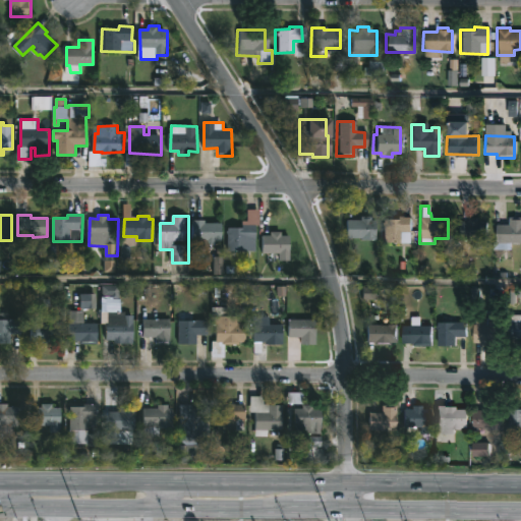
[(404,217),(409,217),(409,242),(382,243),(381,219),(395,219),(395,216),(404,217)]
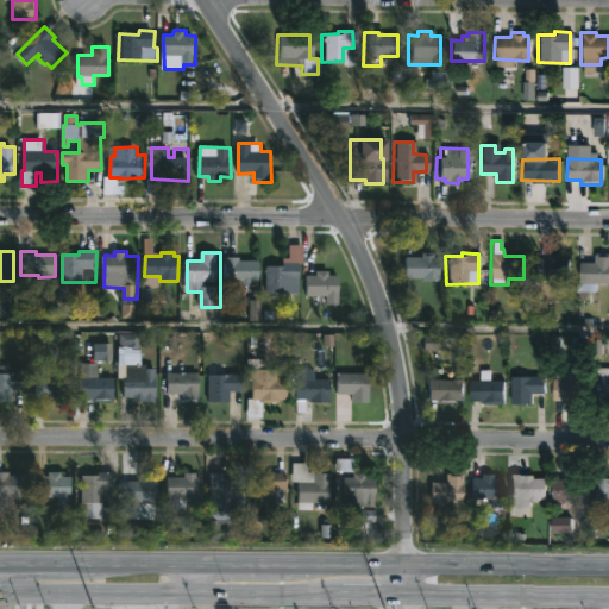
[(562,257),(560,265),(565,265),(565,287),(554,287),(554,278),(533,278),(533,258),(545,258),(545,252),(558,253),(558,257),(562,257)]
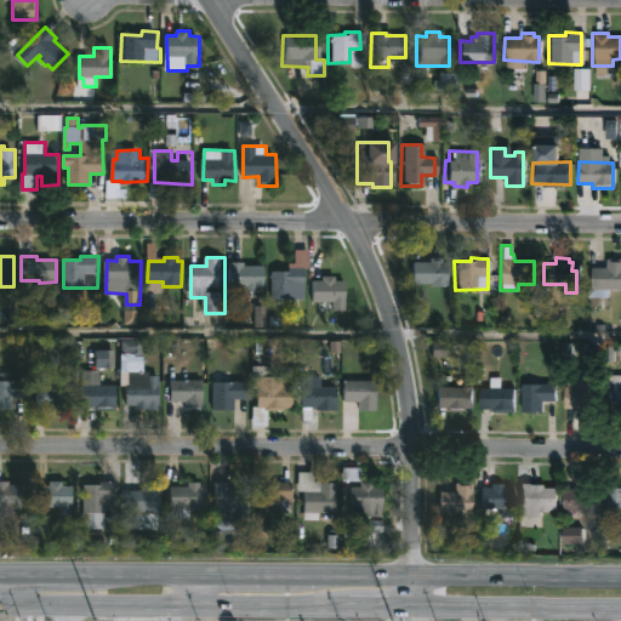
[(438,258),(438,262),(444,262),(444,288),(427,288),(426,284),(409,284),(410,262),(426,262),(426,258),(438,258)]
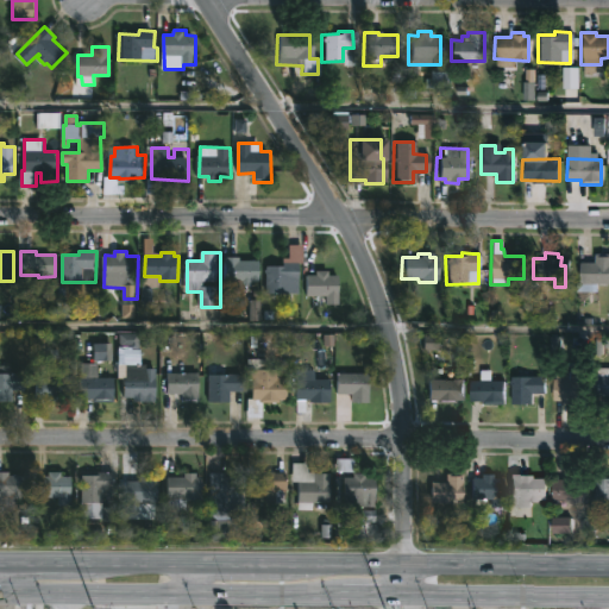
[(589,292),(578,292),(578,262),(592,262),(592,253),(608,253),(608,283),(589,282),(589,292)]
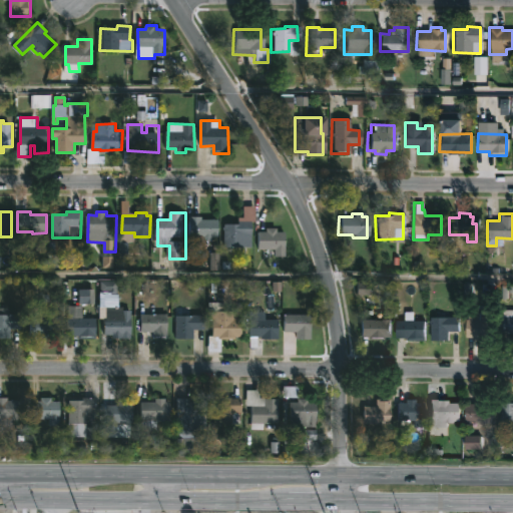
[(202,216),(202,219),(220,219),(220,237),(205,237),(205,244),(190,245),(190,216),(202,216)]
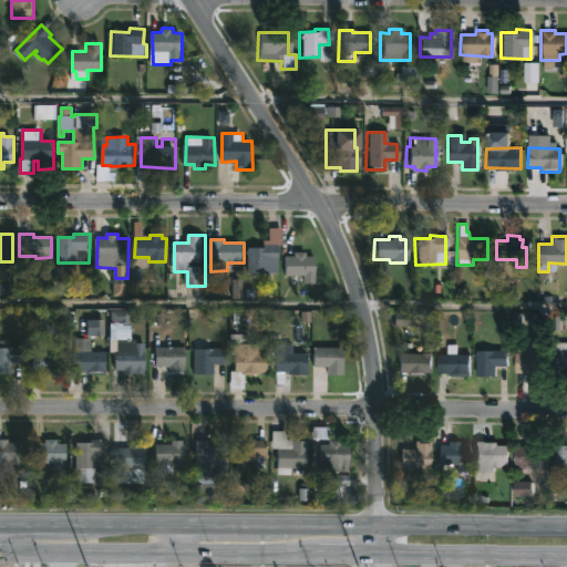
[(281,246),(281,272),(271,272),(271,275),(250,275),(251,248),(265,248),(265,245),(281,246)]
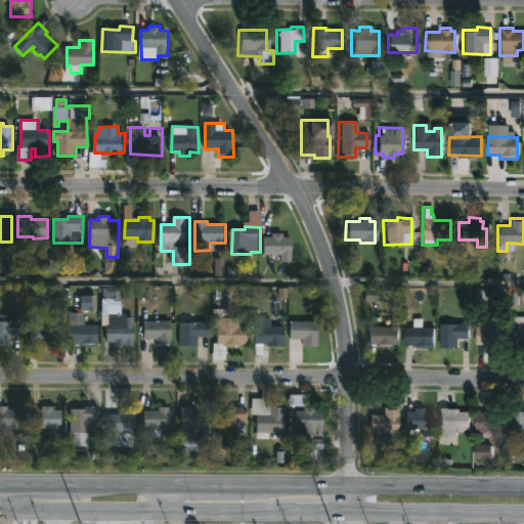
[(285,232),(285,236),(293,236),(293,262),(282,262),(282,255),(265,255),(265,235),(274,235),(274,233),(285,232)]
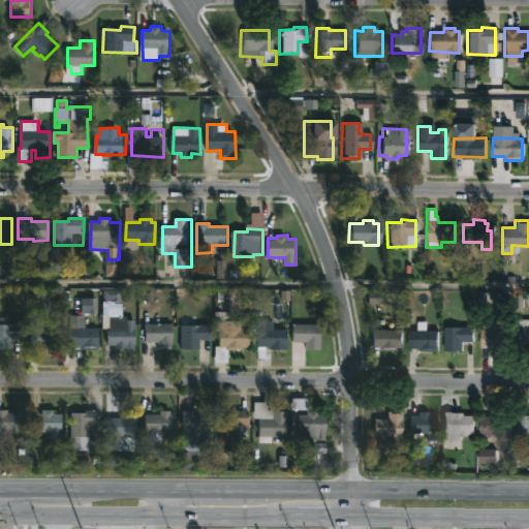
[(87,316),(87,329),(101,329),(100,347),(70,347),(70,329),(73,329),(73,316),(87,316)]
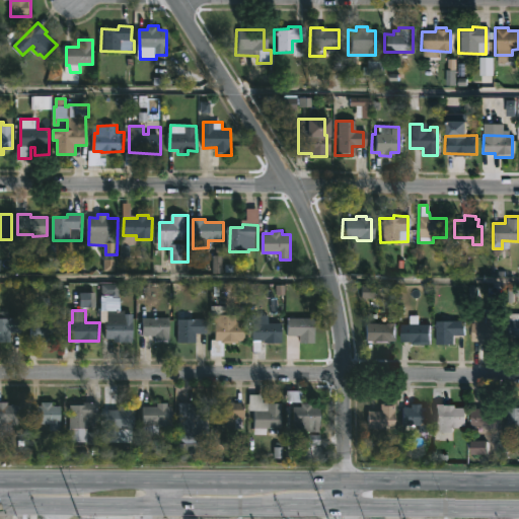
[(0,311),(11,311),(11,319),(22,319),(22,334),(11,334),(11,343),(0,343),(0,311)]
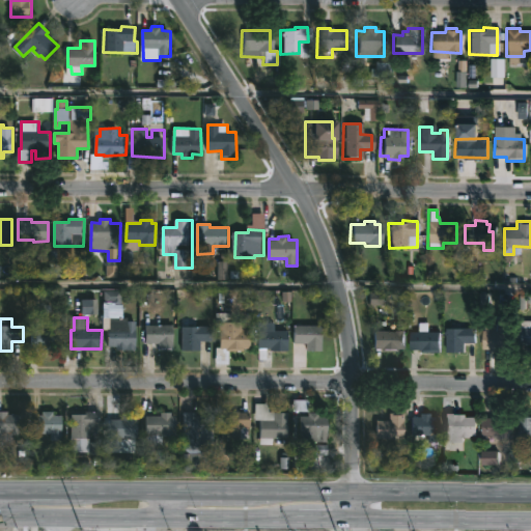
[(130,318),(130,322),(138,322),(138,351),(118,351),(118,347),(110,347),(110,324),(112,324),(112,318),(130,318)]
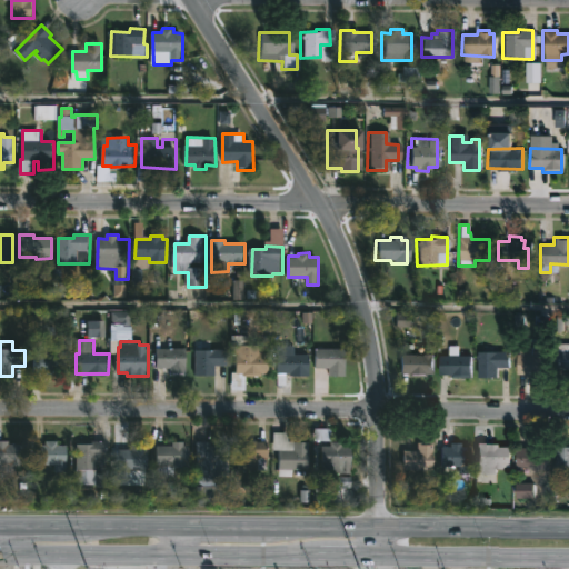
[(568,342),(568,377),(551,377),(552,349),(555,349),(555,342),(568,342)]
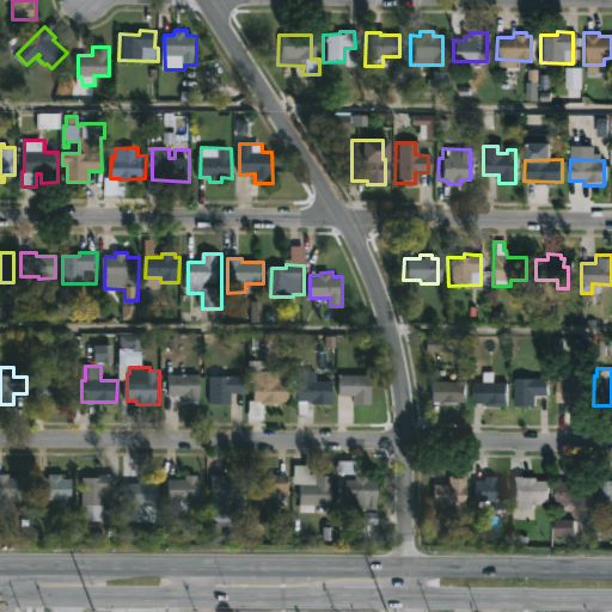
[(491,371),(491,381),(505,381),(506,405),(484,407),(484,402),(470,402),(469,381),(481,381),(482,372),(491,371)]
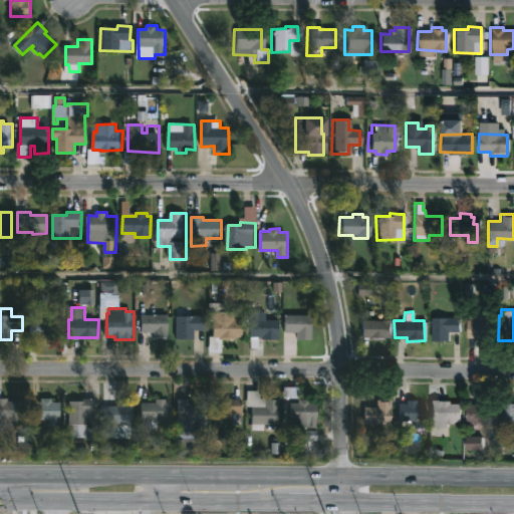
[(281,320),(281,340),(264,340),(264,338),(260,338),(260,349),(252,349),(252,338),(248,336),(249,327),(251,327),(251,312),(264,313),(264,320),(281,320)]
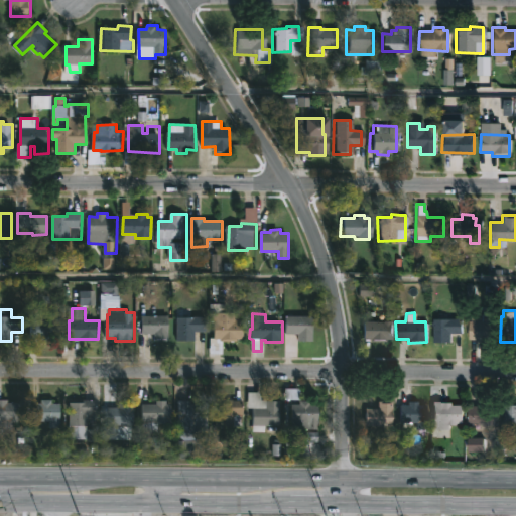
[(485,313),(485,320),(488,320),(489,341),(467,341),(467,320),(469,320),(469,313),(485,313)]
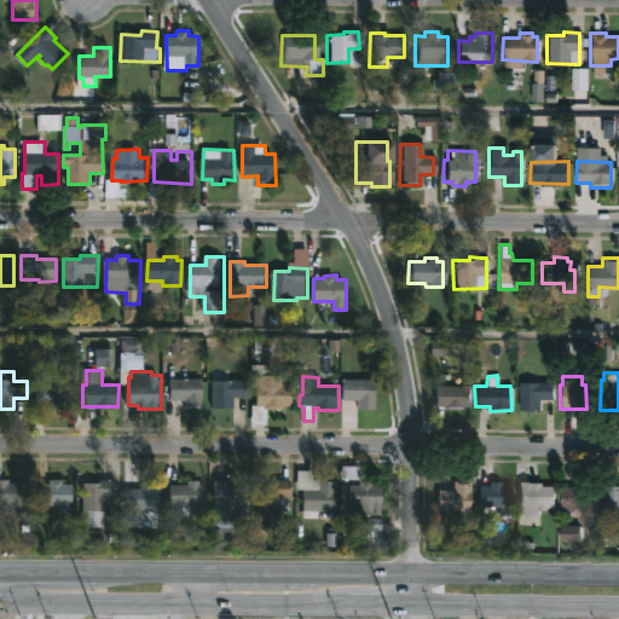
[(284,379),(284,383),(295,383),(295,406),(287,408),(287,410),(270,410),(268,424),(253,424),(253,406),(258,406),(258,388),(253,388),(253,377),(272,377),(272,386),(277,386),(277,377),(284,379)]
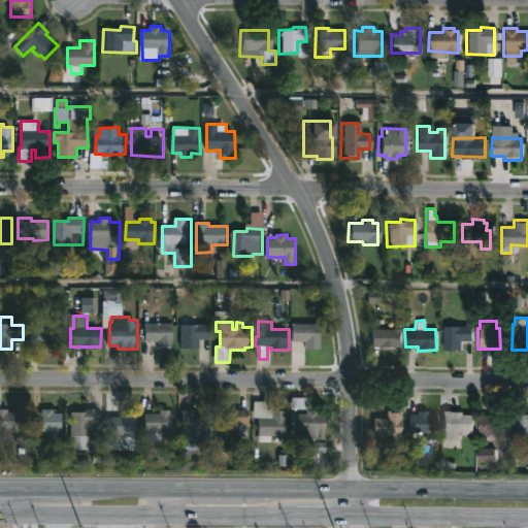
[(173,324),(173,350),(158,350),(158,345),(147,345),(147,341),(143,341),(143,324),(173,324)]
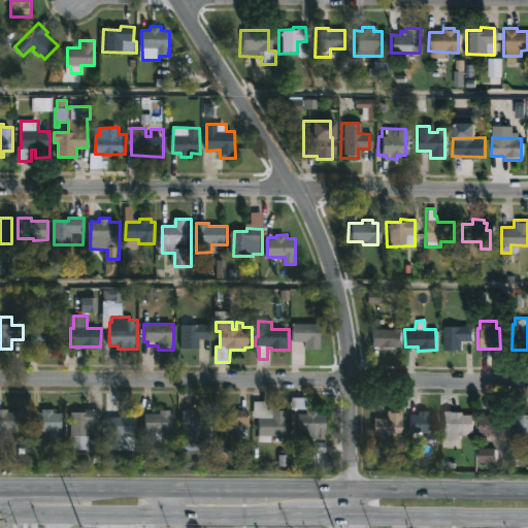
[(322,324),(322,350),(307,350),(307,342),(294,342),(294,324),(322,324)]
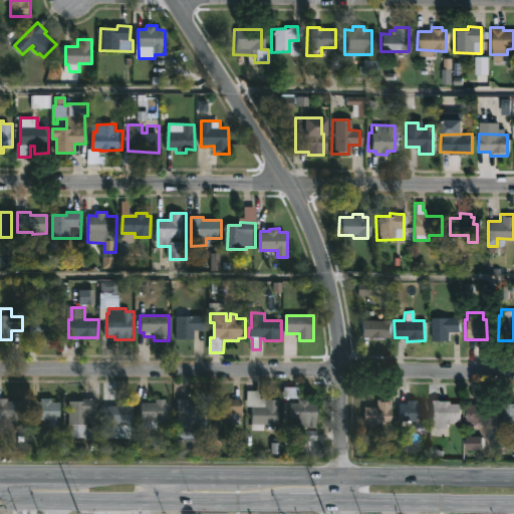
[(207,316),(207,331),(196,331),(196,340),(178,340),(178,322),(176,322),(176,319),(179,319),(179,316),(207,316)]
